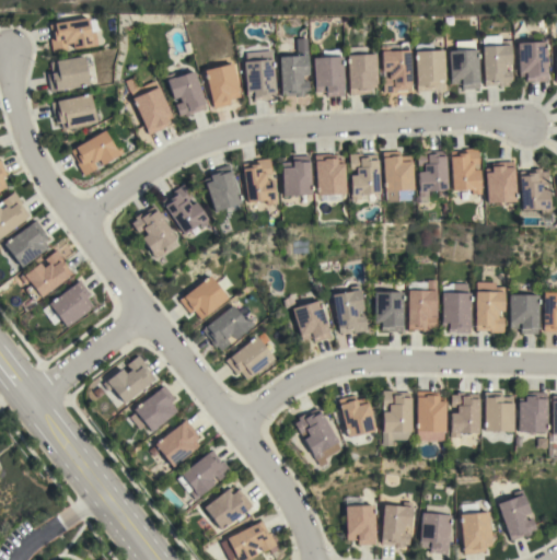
[(90,18),(93,36),(97,35),(100,44),(76,49),(74,43),(69,44),(70,49),(55,53),(53,38),(54,38),(51,24),(90,18)]
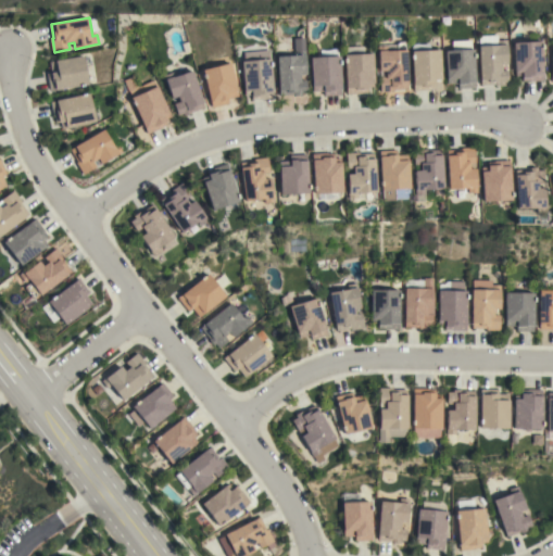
[(545,80),(531,81),(531,80),(526,80),(526,77),(525,77),(525,76),(518,76),(516,42),(528,41),(527,35),(541,34),(541,41),(543,41),(545,80)]
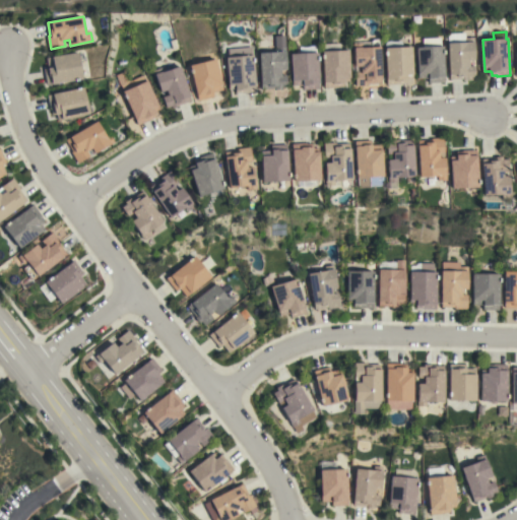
[(449,34),(466,33),(467,38),(474,38),(476,60),(470,60),(471,66),(476,66),(477,79),(465,80),(465,78),(452,79),(449,43),(449,34)]
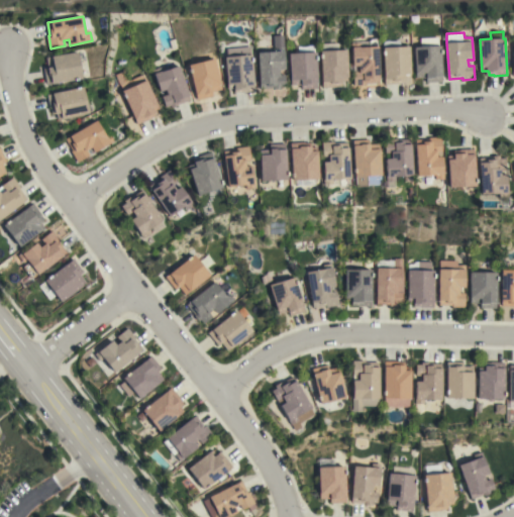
[(275,35),(285,35),(287,69),(281,70),(281,75),(287,75),(288,86),(282,86),(282,89),(276,89),(276,88),(262,89),(260,53),(276,52),(275,35)]
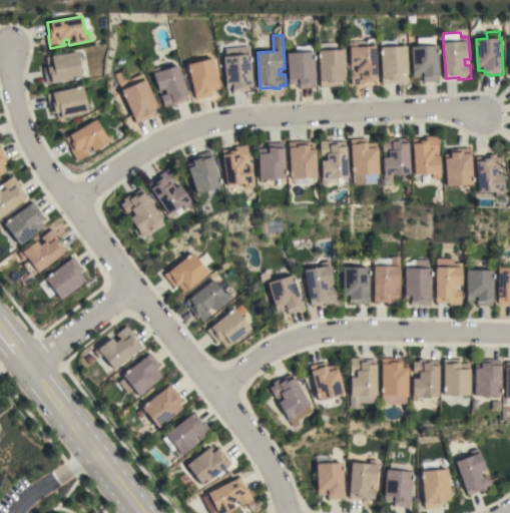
[(379,81),(365,82),(365,84),(353,84),(351,41),(368,40),(370,39),(374,38),(376,40),(379,81)]
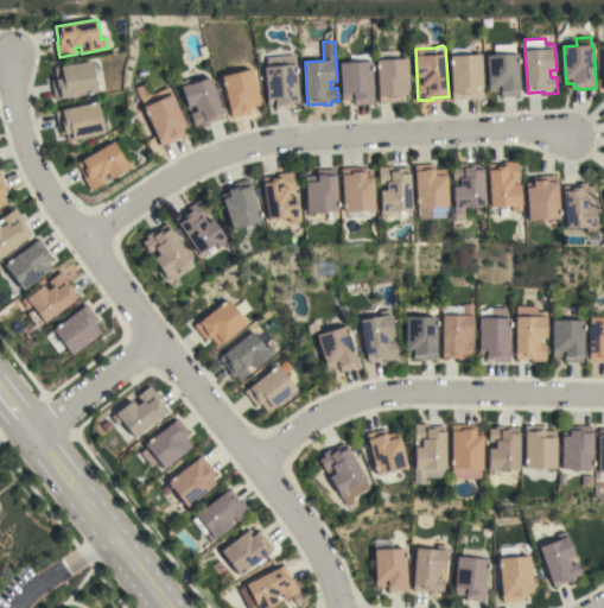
[(452,51),(453,49),(457,48),(463,49),(468,48),(471,48),(472,51),(474,55),(482,54),(485,92),(477,92),(478,97),(471,97),(471,99),(455,100),(452,51)]
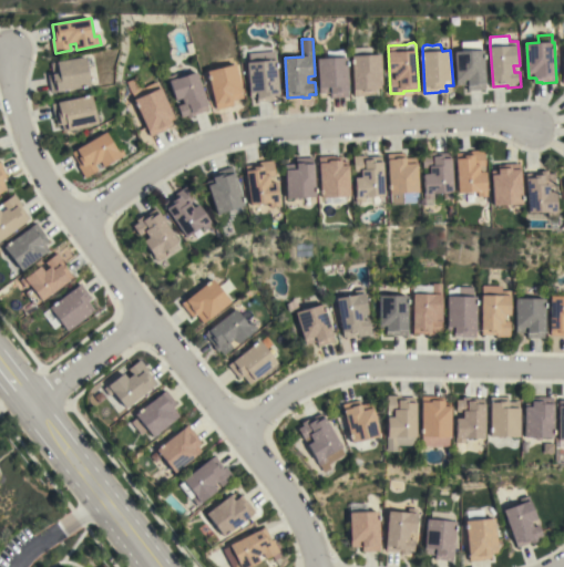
[(354,49),(373,48),(375,54),(381,54),(383,89),(377,89),(378,94),(370,94),(370,95),(356,95),(354,49)]
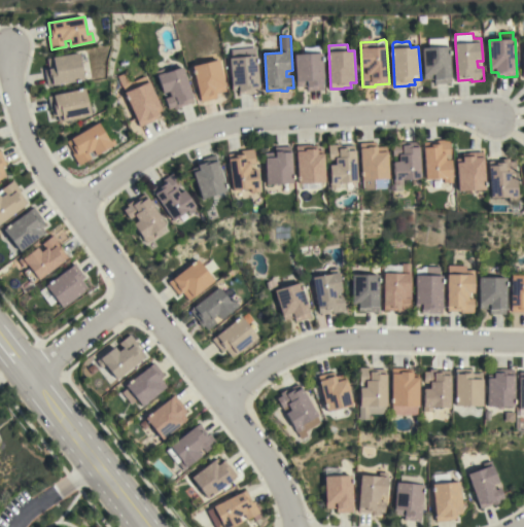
[(325,90),(309,91),(309,86),(299,86),(297,55),(306,54),(306,47),(309,47),(312,47),(321,45),(323,46),(325,90)]
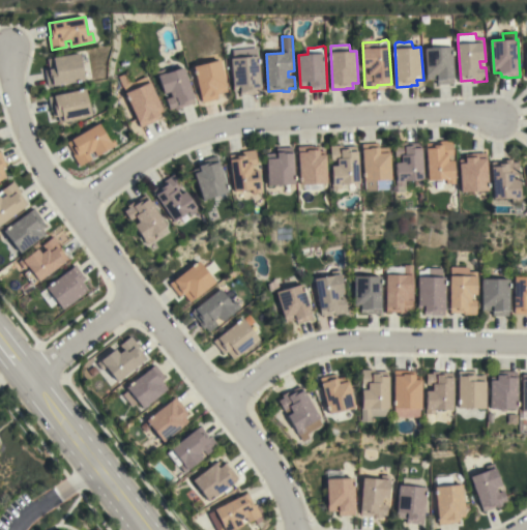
[(456,83),(439,84),(439,79),(428,80),(427,49),(454,47),(456,83)]
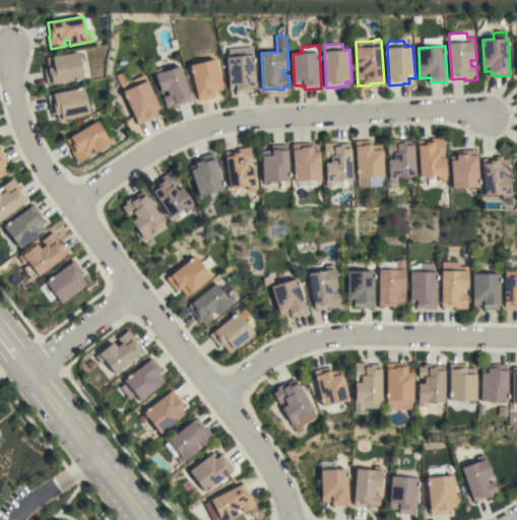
[(79,52),(84,78),(49,84),(46,69),(50,68),(49,58),(79,52)]
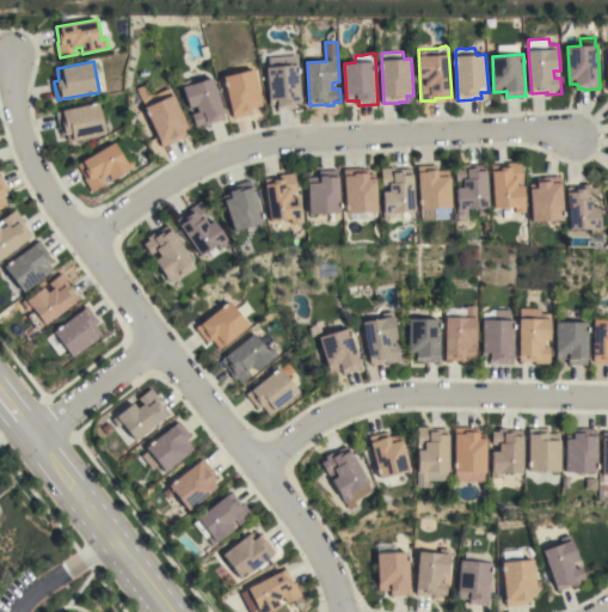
[(304,108),(287,109),(280,109),(280,104),(271,104),(269,67),(299,65),(304,108)]
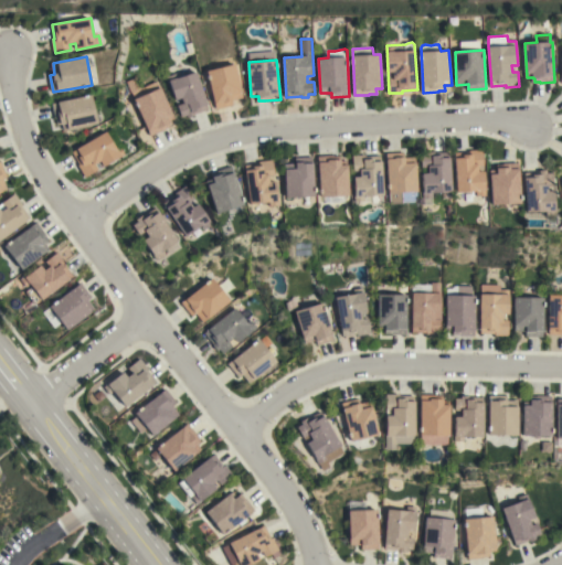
[(209,71),(236,64),(244,97),(233,100),(234,105),(218,109),(209,71)]
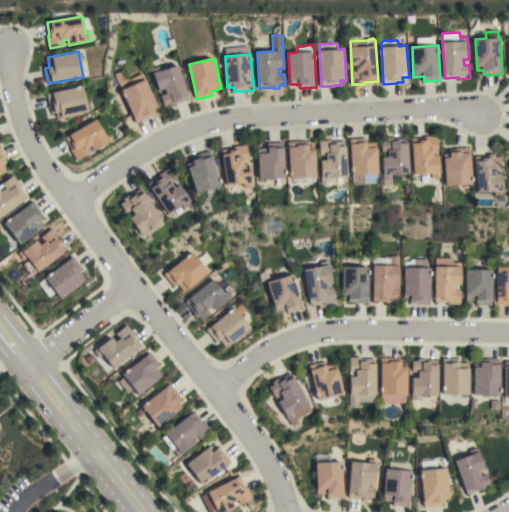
[(190,99),(178,103),(178,104),(172,106),(171,104),(166,106),(162,95),(167,93),(166,88),(160,90),(153,69),(161,67),(163,70),(179,65),(190,99)]
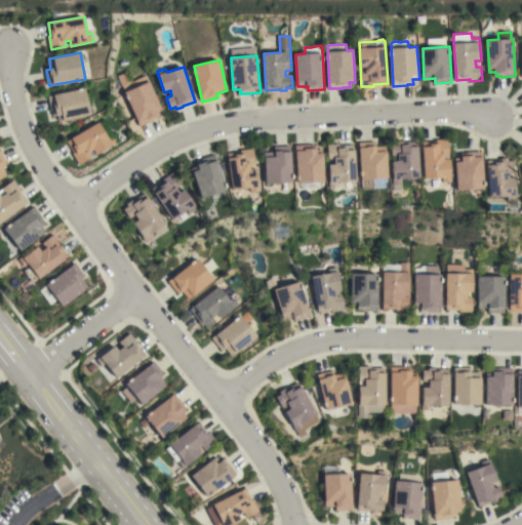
[(126,92),(127,91),(120,75),(127,72),(131,82),(147,76),(150,81),(151,81),(162,107),(163,111),(157,113),(159,117),(154,120),(142,126),(126,92)]
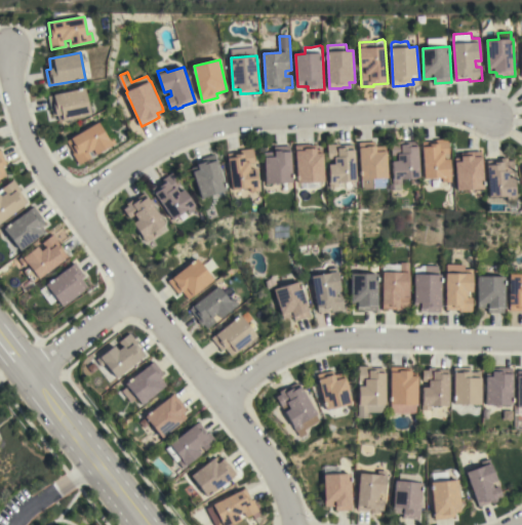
[(86,88),(91,114),(61,121),(58,115),(54,116),(53,110),(52,110),(49,96),(86,88)]
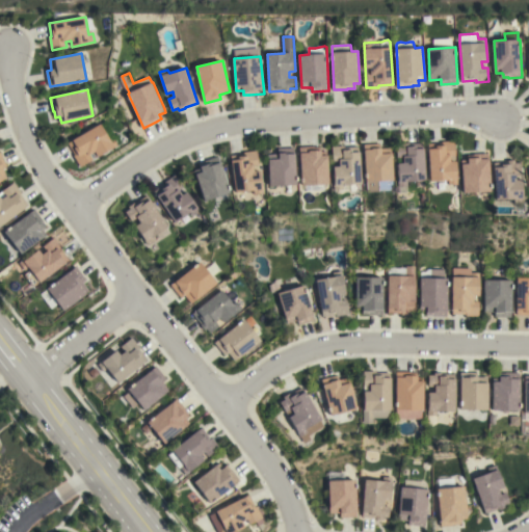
[(105,122),(114,137),(120,134),(124,142),(115,148),(114,147),(99,156),(96,151),(90,154),(94,159),(81,166),(75,155),(76,155),(70,142),(105,122)]
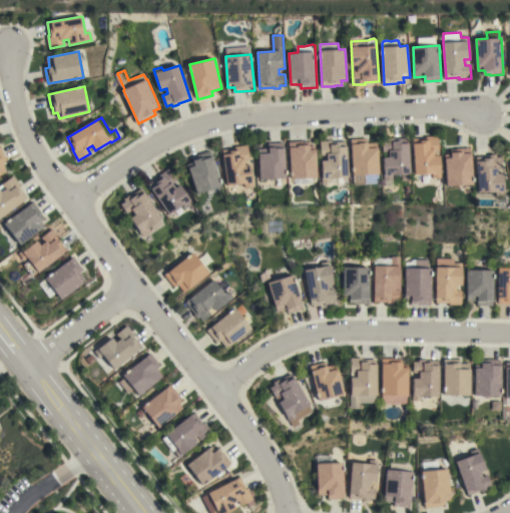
[(414,138),(427,138),(427,136),(439,135),(440,149),(435,149),(435,155),(441,155),(442,177),(433,177),(433,173),(416,174),(414,138)]
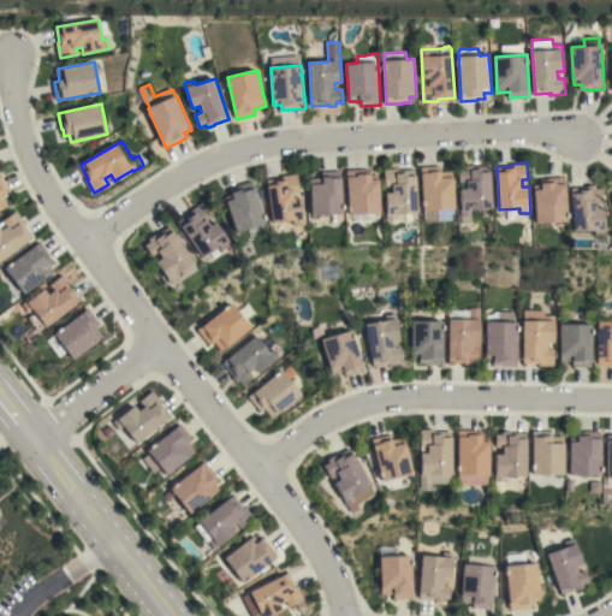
[(493,209),(492,209),(492,215),(482,215),(482,209),(471,211),(473,224),(463,224),(461,189),(468,188),(467,182),(461,182),(461,169),(467,169),(467,166),(475,165),(475,166),(489,166),(493,209)]
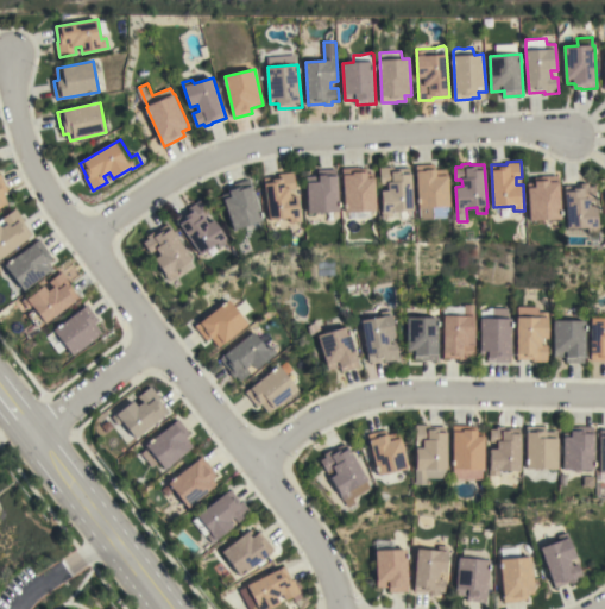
[(417,165),(436,164),(436,169),(448,169),(451,206),(420,208),(417,165)]
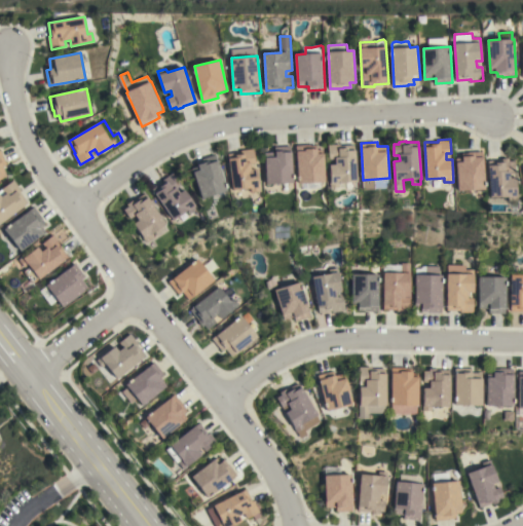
[(330,145),(341,144),(341,146),(356,145),(358,182),(357,182),(358,188),(356,189),(349,190),(347,188),(339,189),(339,192),(333,192),(333,187),(331,187),(331,182),(332,182),(331,164),(336,164),(336,158),(331,159),(330,145)]
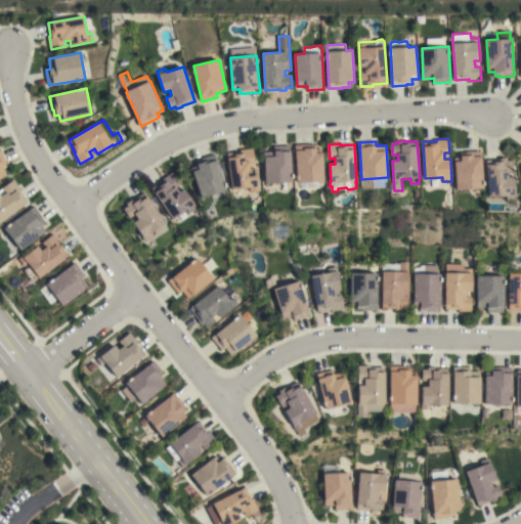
[(296,144),(310,144),(316,144),(316,149),(322,148),(324,181),(298,182),(296,144)]
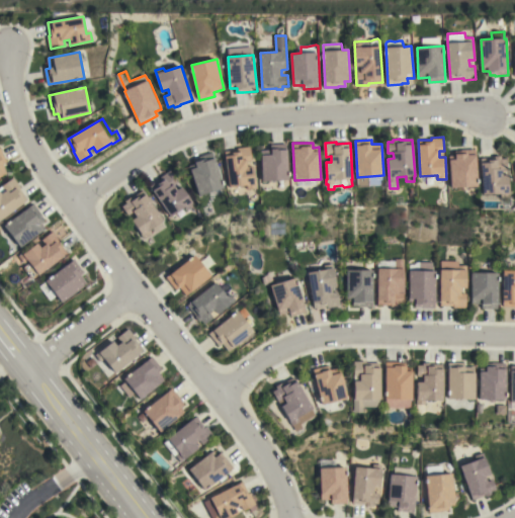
[(289,179),(264,181),(262,150),(272,150),(272,145),(287,144),(289,179)]
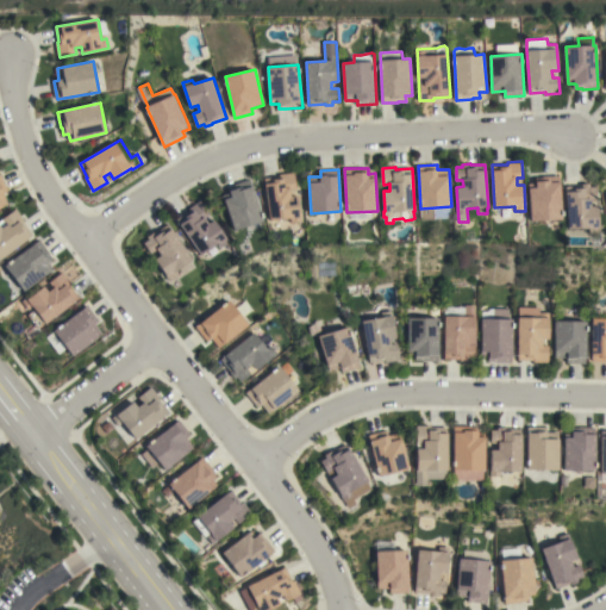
[(0,207),(0,173),(1,173),(10,190),(4,193),(10,204),(0,207)]
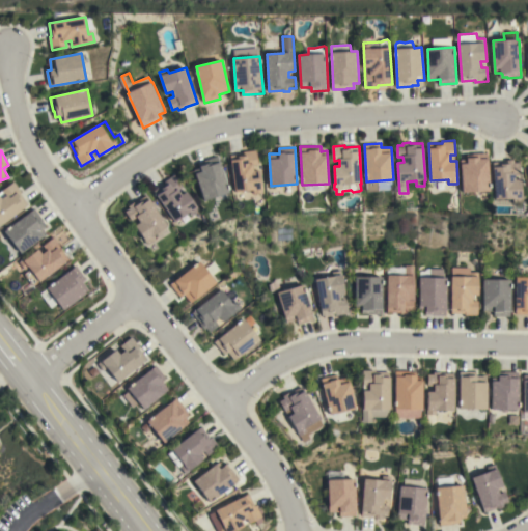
[(231,155),(245,154),(245,151),(257,150),(259,164),(253,165),(254,171),(260,170),(262,188),(264,193),(255,194),(254,190),(237,192),(231,155)]
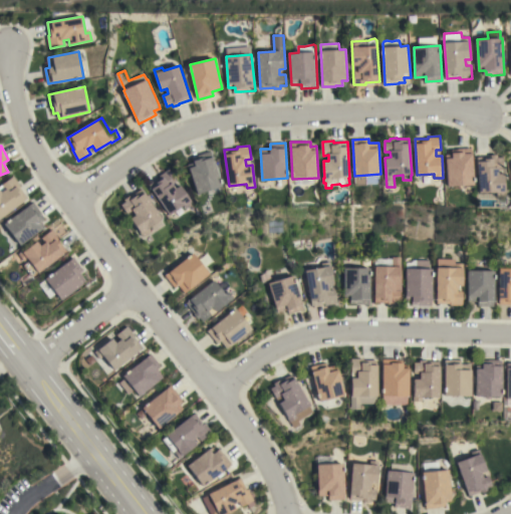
[(448,186),(447,155),(453,154),(453,150),(459,150),(458,149),(473,148),(474,185),(448,186)]
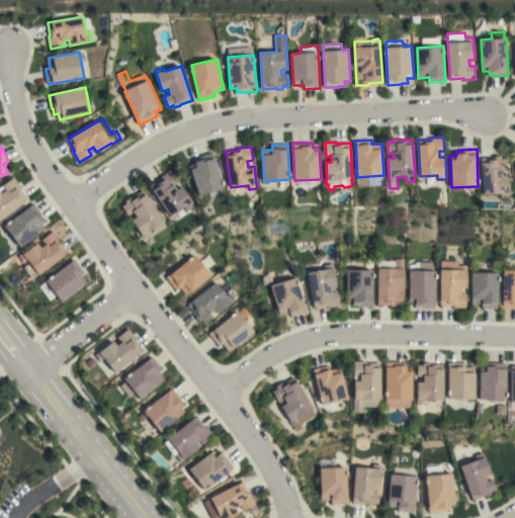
[(225,187),(200,195),(190,166),(196,164),(194,159),(200,157),(213,153),(225,187)]
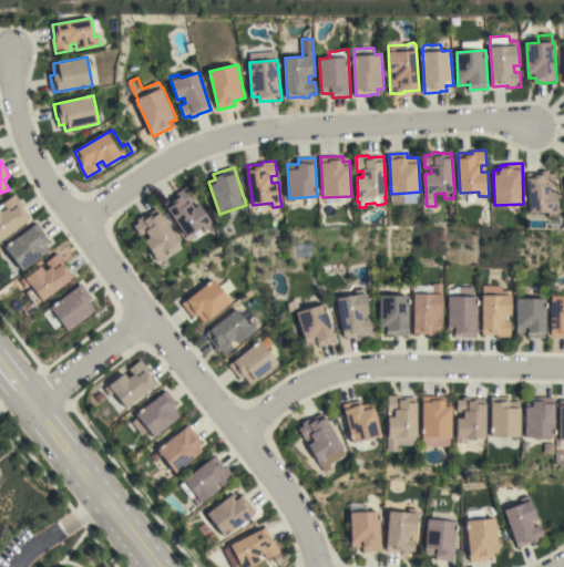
[(527,173),(542,172),(542,171),(550,171),(550,174),(556,174),(556,185),(551,185),(551,192),(557,192),(559,216),(549,216),(549,212),(529,213),(527,173)]
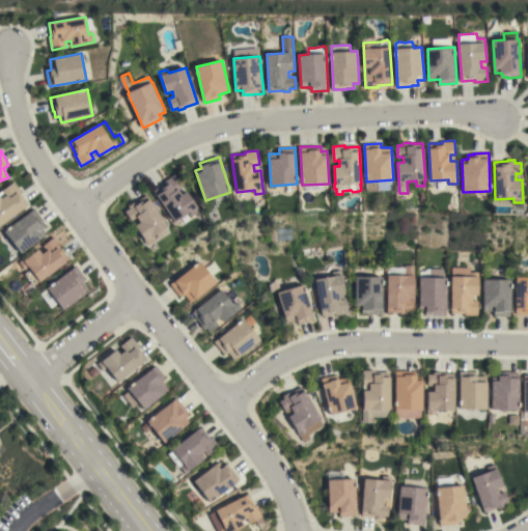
[(155,191),(166,183),(165,182),(175,174),(184,187),(179,190),(183,194),(187,191),(197,206),(197,205),(200,211),(193,215),(191,212),(175,222),(155,191)]
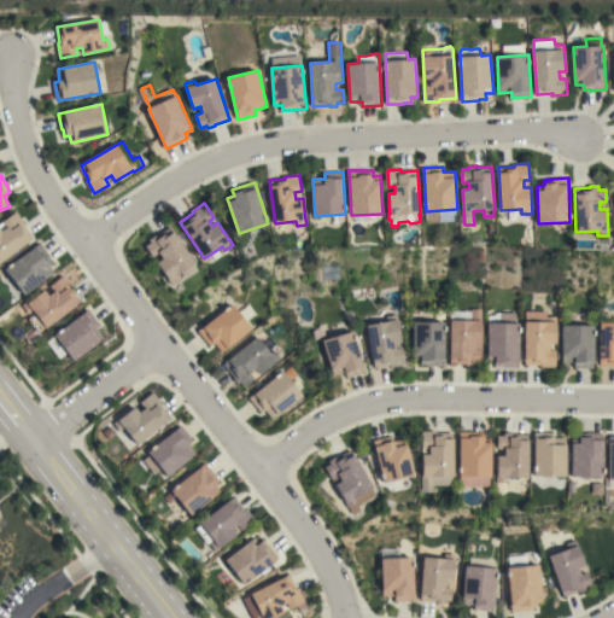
[(0,263),(0,227),(4,231),(9,227),(5,222),(18,211),(27,223),(24,225),(34,238),(0,263)]
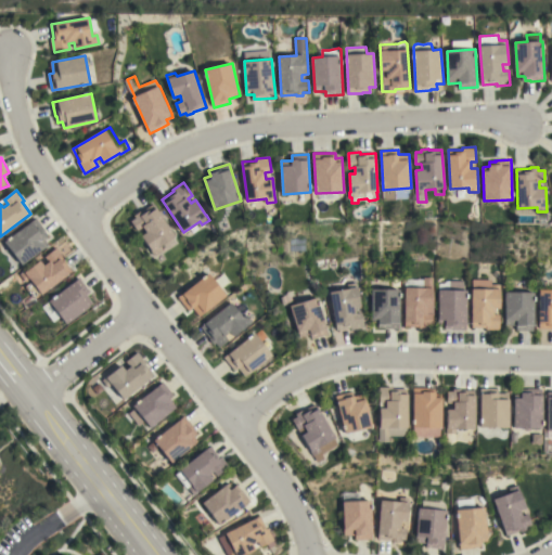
[(176,235),(159,247),(163,250),(156,255),(142,236),(148,232),(143,227),(139,231),(132,221),(137,218),(136,216),(142,211),(142,213),(153,204),(176,235)]
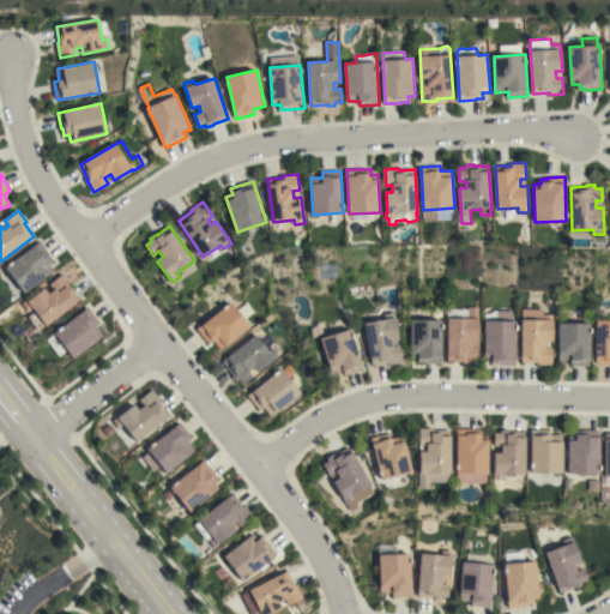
[(41,242),(55,260),(50,264),(55,270),(25,293),(6,268),(41,242)]
